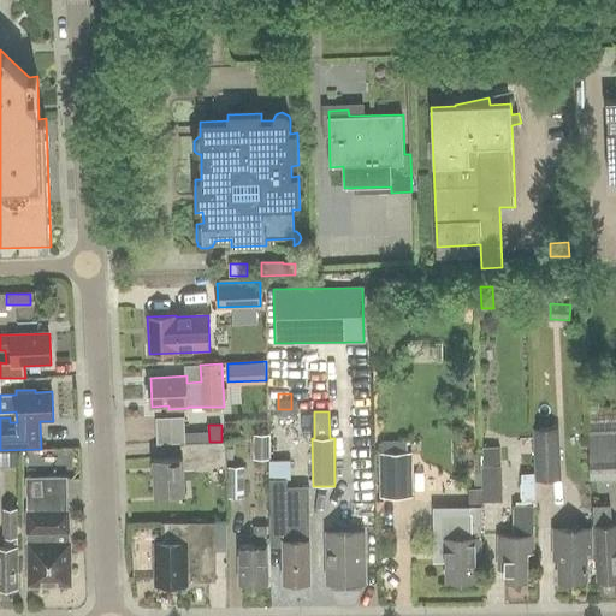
[(562,479),(561,426),(533,427),(535,472),(535,479),(562,479)]
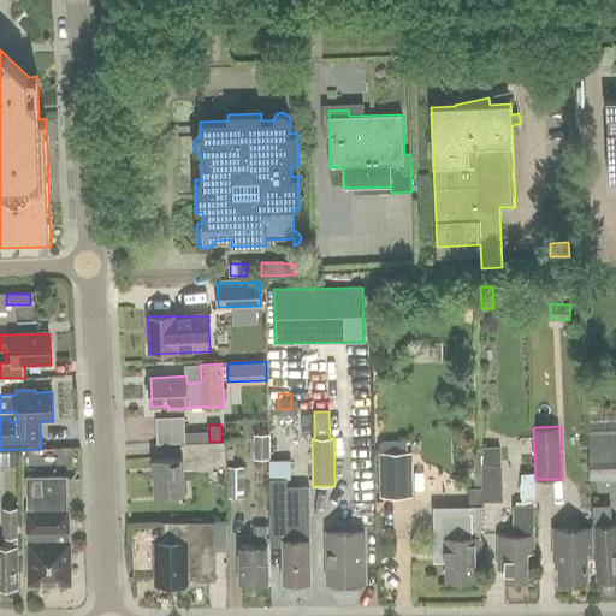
[(615,479),(615,430),(588,432),(591,481),(615,479)]
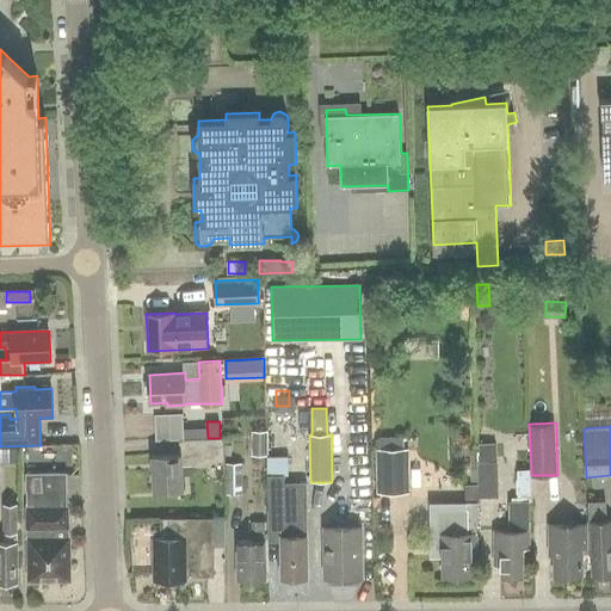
[(267,456),(266,448),(266,431),(255,431),(255,456),(267,456)]
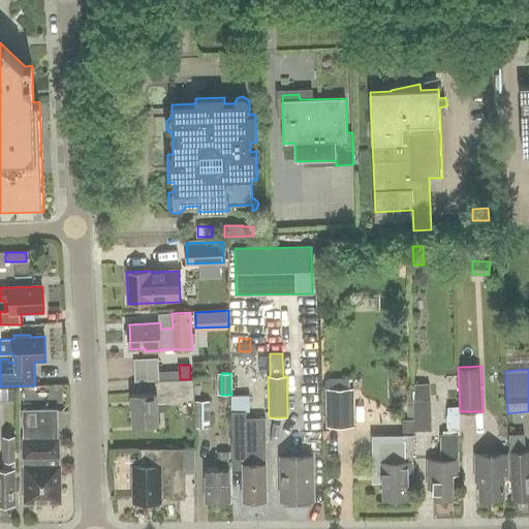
[(180,401),(180,399),(194,398),(193,378),(155,380),(156,393),(132,395),(133,426),(158,424),(157,402),(180,401)]
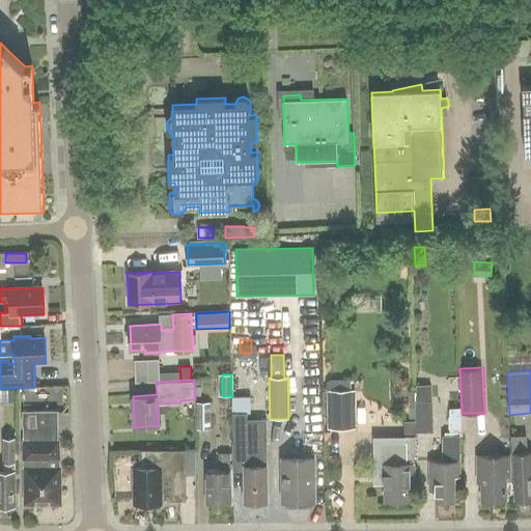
[(356,428),(356,390),(351,390),(351,380),(333,380),(333,390),(327,390),(328,428),(356,428)]
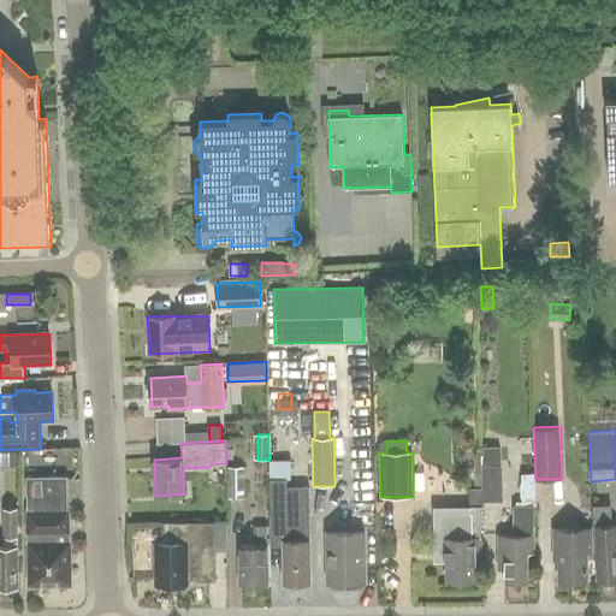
[(0,473),(10,473),(10,452),(0,452),(0,473)]
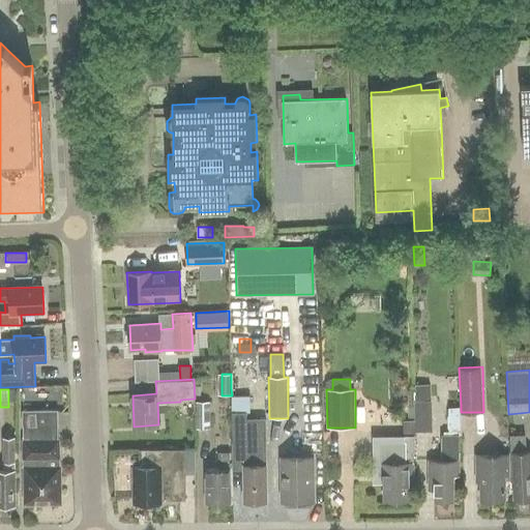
[(247,441),(247,413),(251,413),(249,395),(232,395),(232,441),(247,441)]
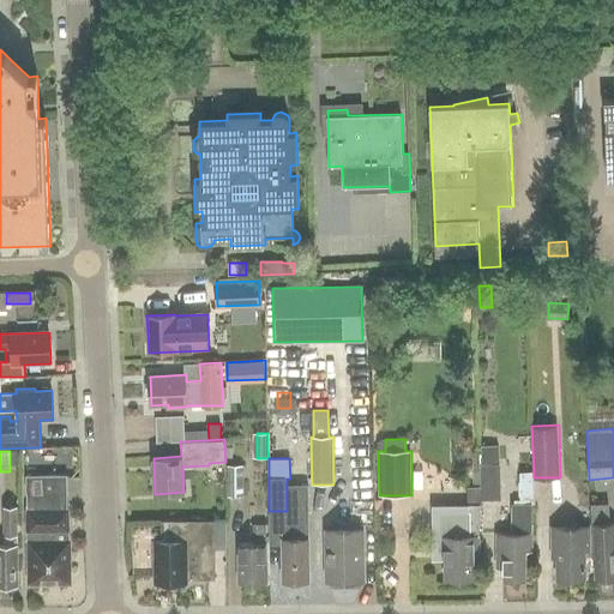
[(499,464),(495,464),(482,465),(480,465),(481,487),(482,500),(500,500),(499,464)]
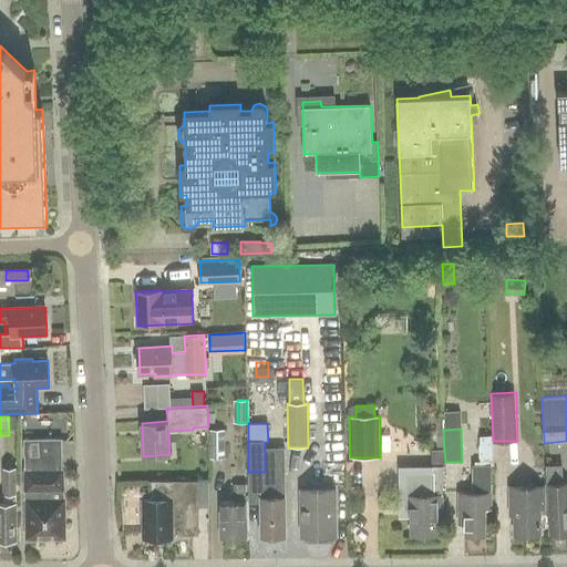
[(225,459),(225,430),(210,430),(209,459),(225,459)]
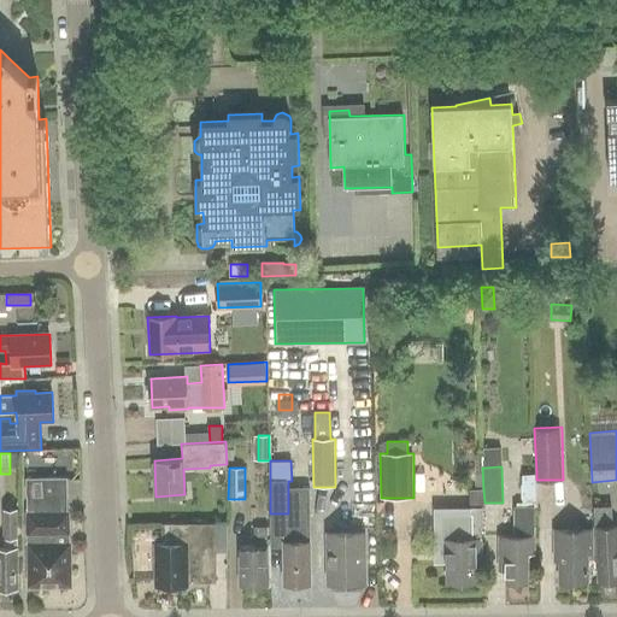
[(523,474),(523,506),(534,506),(538,506),(536,480),(536,472),(523,474)]
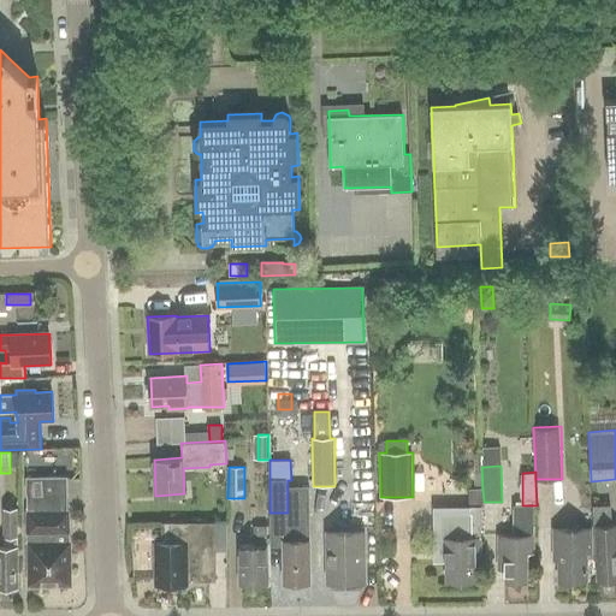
[(69,580),(69,510),(67,477),(27,477),(27,566),(29,564),(30,584),(33,584),(36,587),(43,587),(47,585),(65,585),(69,580)]
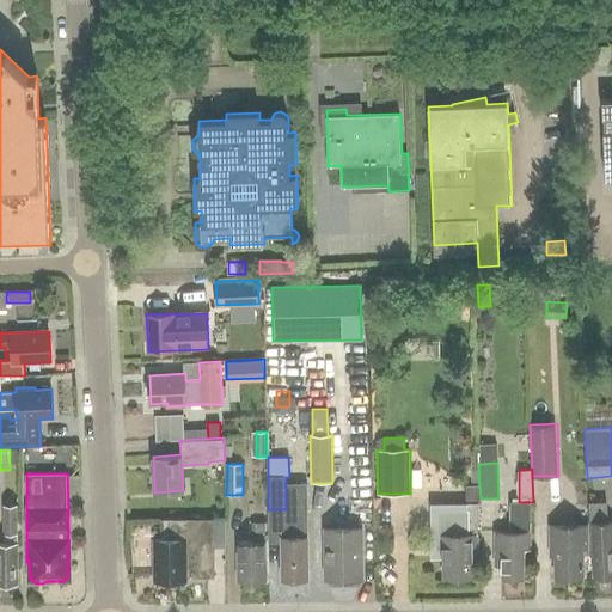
[(481,499),(479,485),(466,485),(466,503),(436,509),(436,536),(440,536),(440,550),(442,550),(442,577),(473,577),(473,555),(478,555),(477,522),(479,522),(478,503),(481,503),(481,499)]
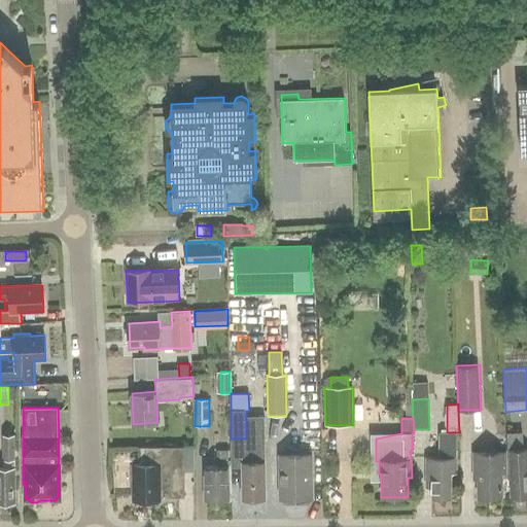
[(456,473),(456,457),(456,432),(447,432),(440,432),(440,457),(426,457),(426,489),(431,489),(431,497),(451,496),(451,473),(456,473)]
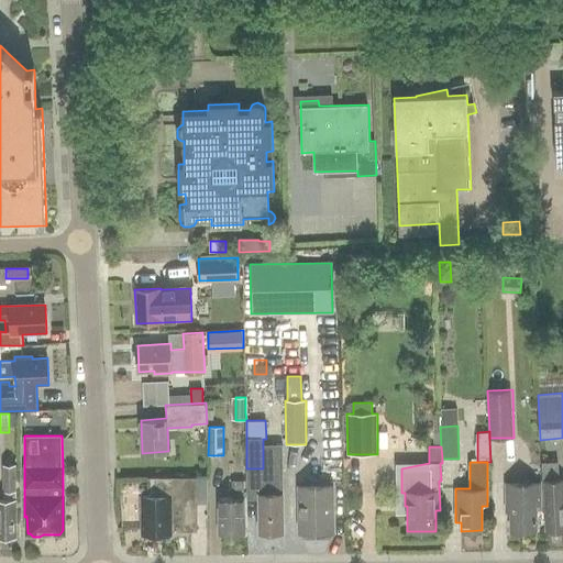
[(562,478),(559,479),(558,462),(541,463),(543,498),(544,498),(545,530),(562,529),(562,478)]
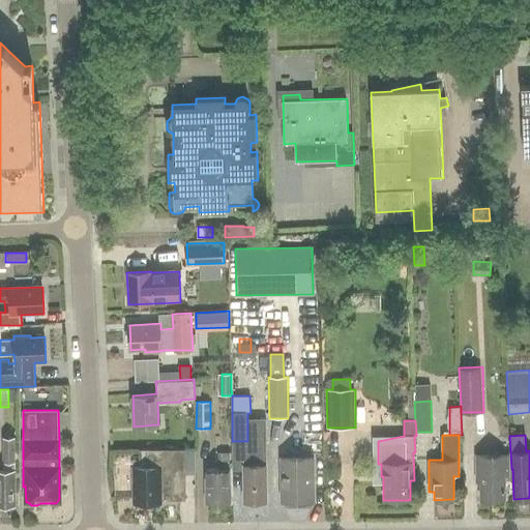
[(0,505),(15,505),(13,450),(13,438),(4,438),(4,449),(3,449),(3,471),(0,471),(0,505)]
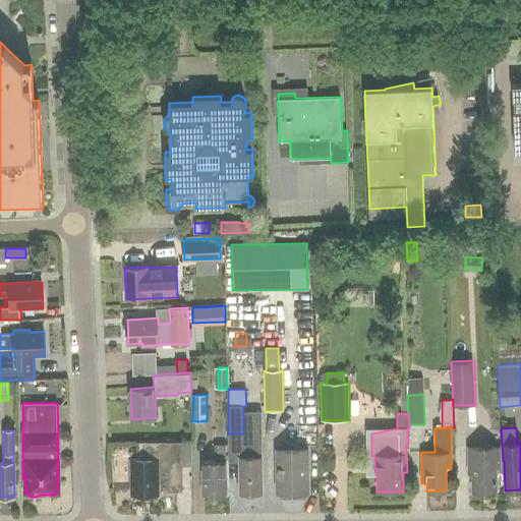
[(182,491),(182,466),(192,466),(192,443),(137,443),(137,459),(131,459),(132,491),(135,495),(158,495),(158,491),(182,491)]
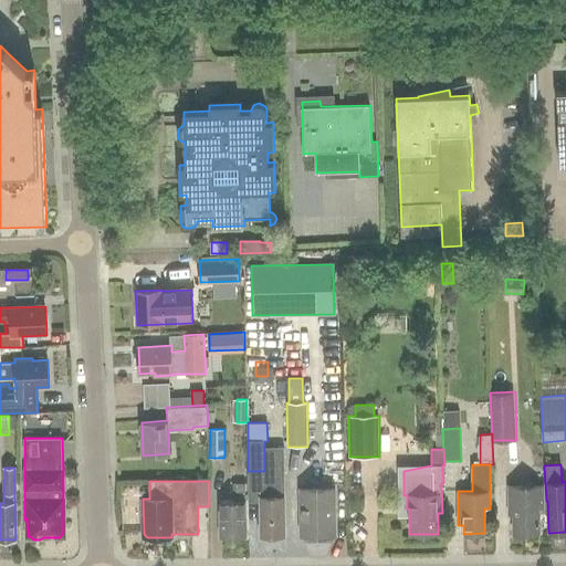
[(261,536),(285,536),(284,496),(282,496),(282,482),(272,482),(272,496),(260,496),(261,536)]
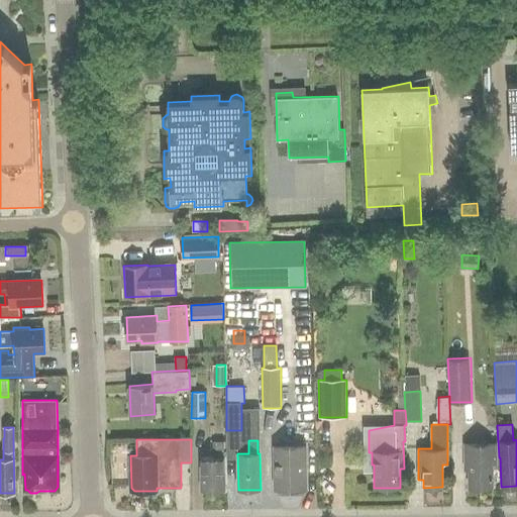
[(201,490),(224,490),(224,441),(213,442),(213,458),(201,458),(201,490)]
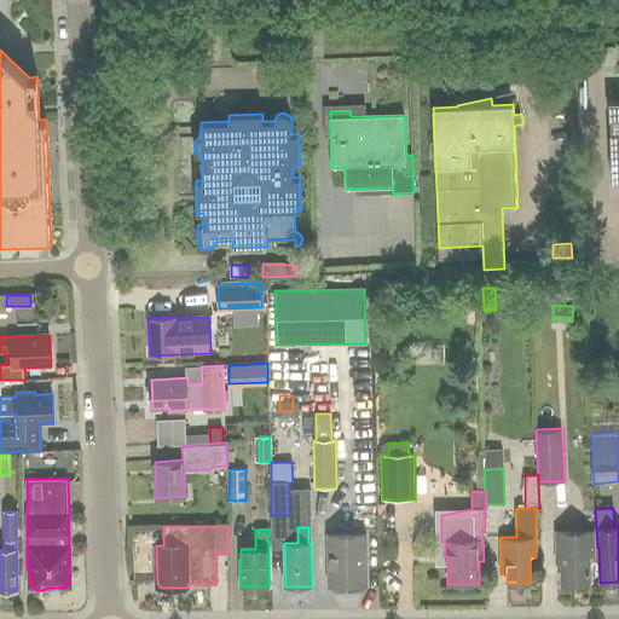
[(589,555),(594,555),(594,531),(556,532),(556,562),(561,562),(561,583),(589,583),(589,555)]
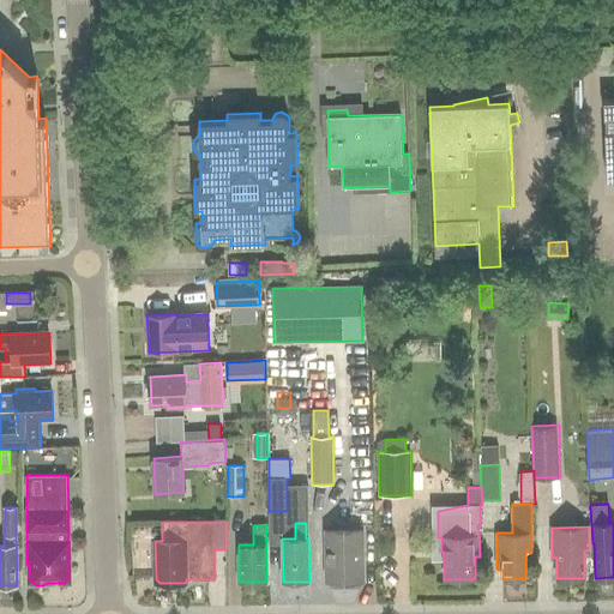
[(326,581),(365,581),(363,529),(325,530),(326,581)]
